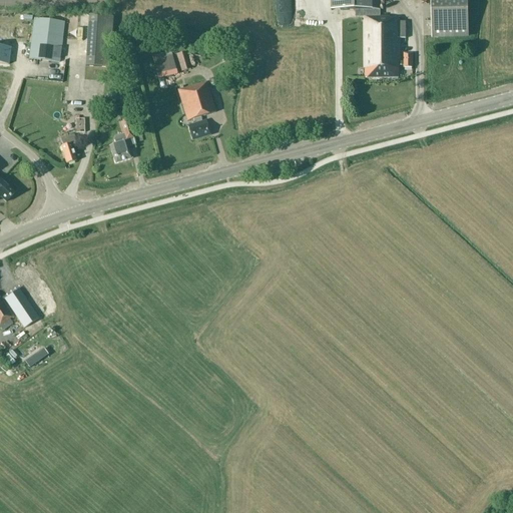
[(349,0),(350,10),(356,10),(356,17),(365,17),(365,78),(398,78),(398,66),(404,66),(404,68),(412,68),(413,53),(404,53),(404,62),(400,62),(400,39),(405,39),(405,32),(405,22),(399,22),(399,18),(390,18),(390,17),(380,17),(379,0),(349,0)]
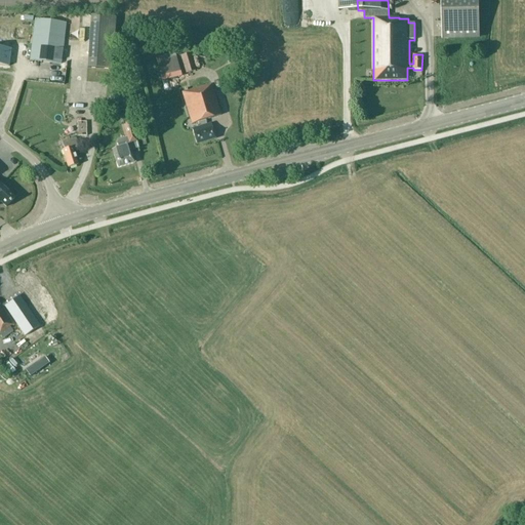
[(479,37),(478,0),(441,0),(441,38),(479,37)]
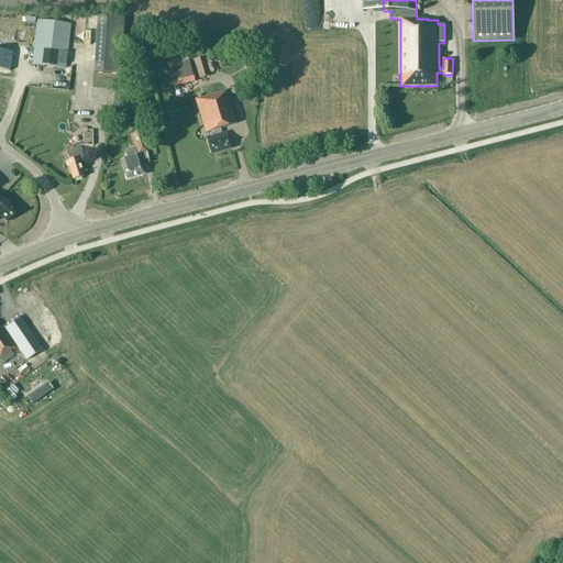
[(123,20),(97,18),(94,73),(120,75),(123,20)]
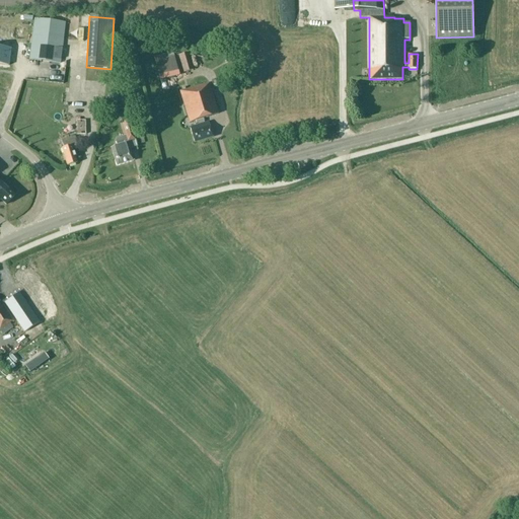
[(66,49),(62,49),(65,22),(34,18),(29,60),(60,63),(61,53),(65,54),(66,49)]
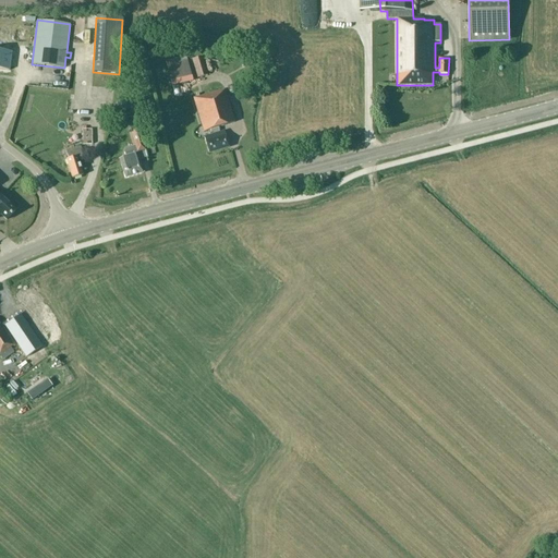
[(296,21),(298,32),(323,31),(322,21),(296,21)]
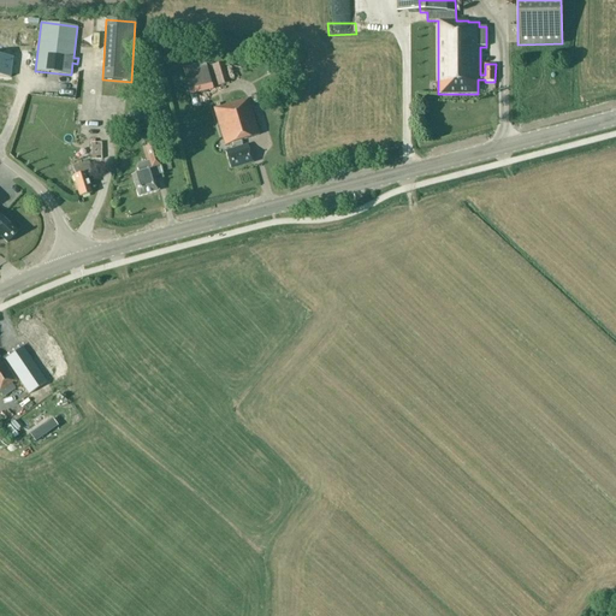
[(361,31),(363,42),(375,41),(374,30),(361,31)]
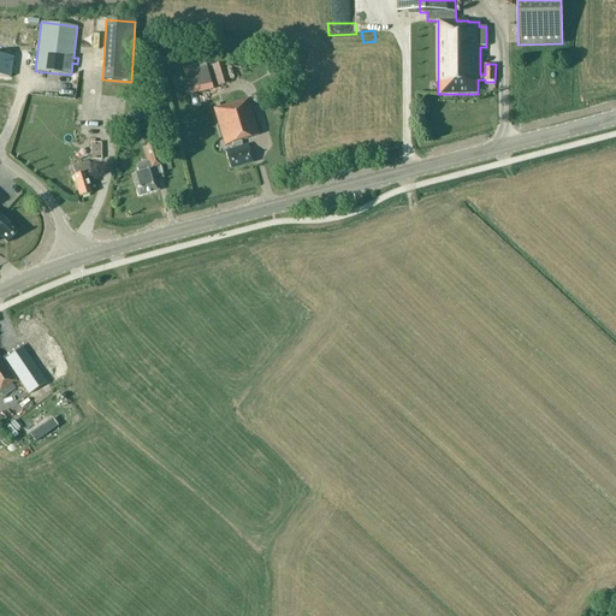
[(13,61),(0,59),(0,81),(10,82),(13,61)]
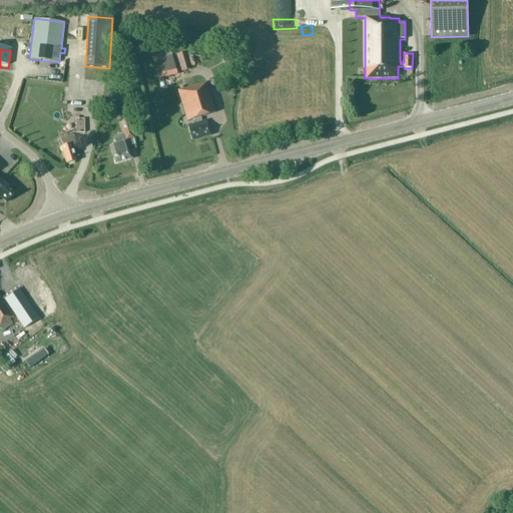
[(180,71),(189,69),(185,52),(175,54),(180,71)]
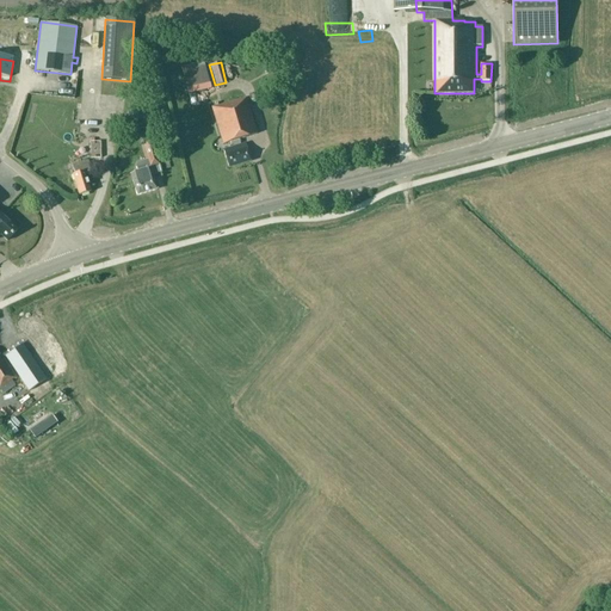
[(180,68),(185,86),(207,81),(203,63),(180,68)]
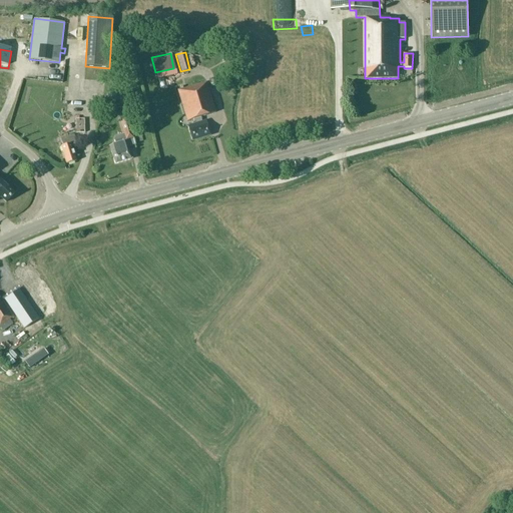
[(59,70),(40,70),(40,81),(59,82),(59,70)]
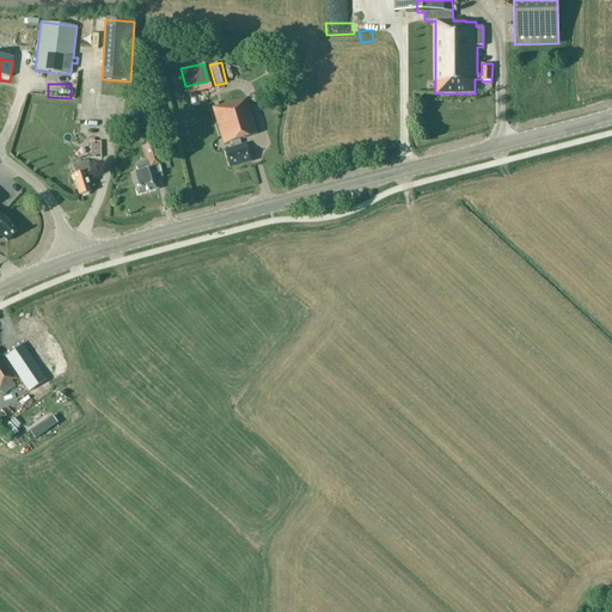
[(246,98),(212,108),(224,145),(230,142),(232,148),(224,151),(228,169),(251,161),(245,144),(240,146),(238,140),(257,134),(246,98)]
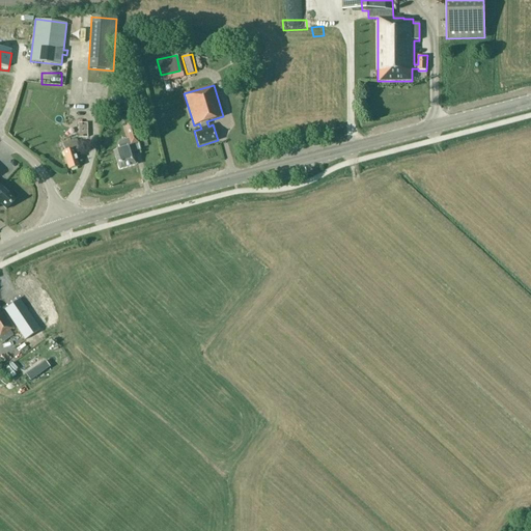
[(108,107),(109,108),(107,115),(114,117),(116,109),(118,110),(120,98),(110,95),(108,107)]
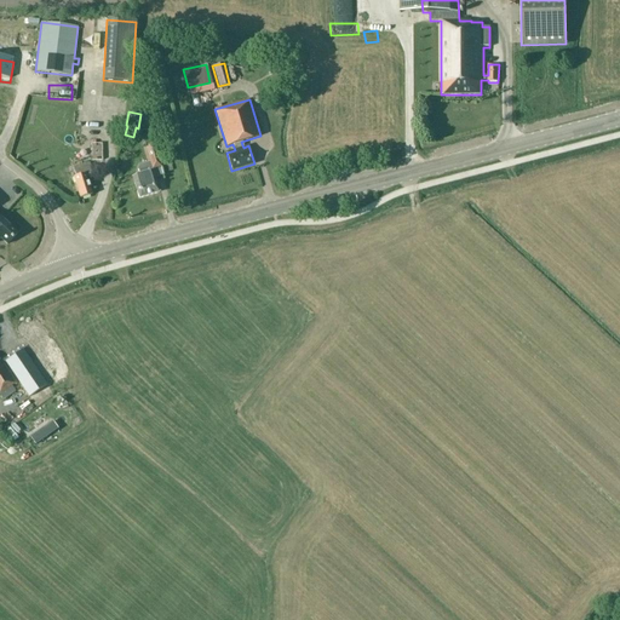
[(68,150),(69,137),(55,137),(55,149),(68,150)]
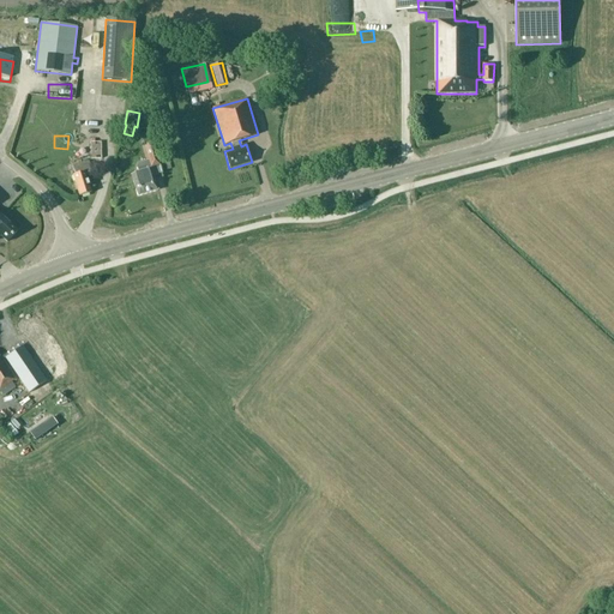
[(144,140),(138,142),(139,146),(144,145),(149,161),(139,164),(137,168),(138,173),(131,175),(137,197),(157,191),(154,176),(162,174),(152,143),(151,143),(150,136),(143,138),(144,140)]
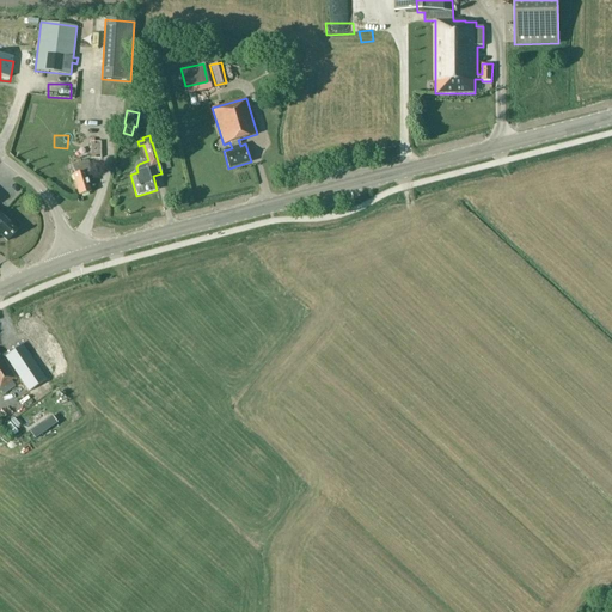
[(101,142),(90,142),(90,159),(102,159),(101,142)]
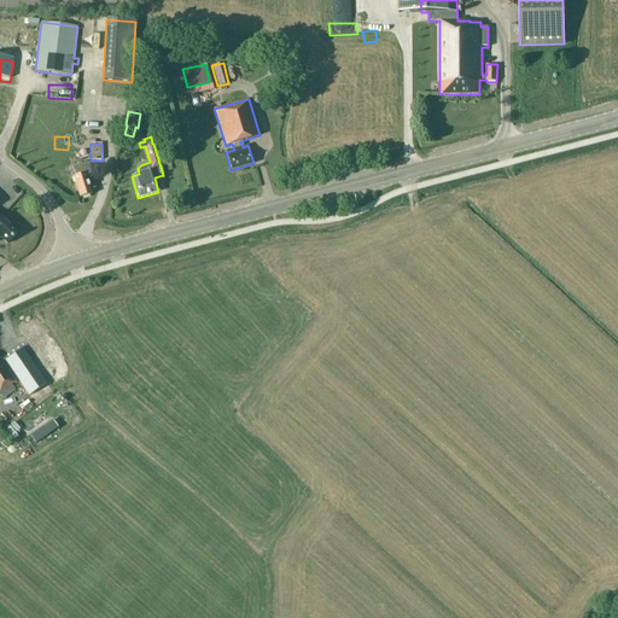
[(88,162),(73,167),(75,175),(74,176),(80,198),(91,194),(86,176),(92,174),(88,162)]
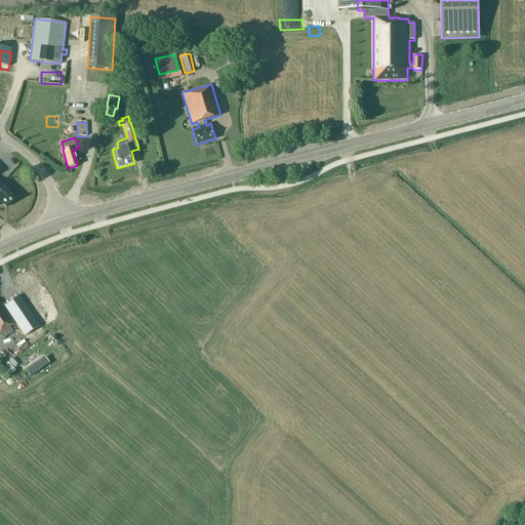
[(0,199),(0,200),(4,204),(12,197),(0,185),(0,199)]
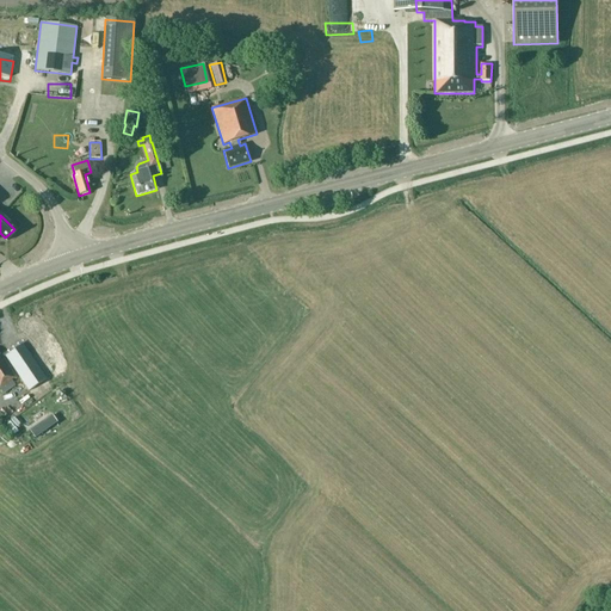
[(0,389),(2,394),(22,382),(17,376),(22,372),(29,383),(38,377),(24,357),(6,369),(0,358),(0,389)]
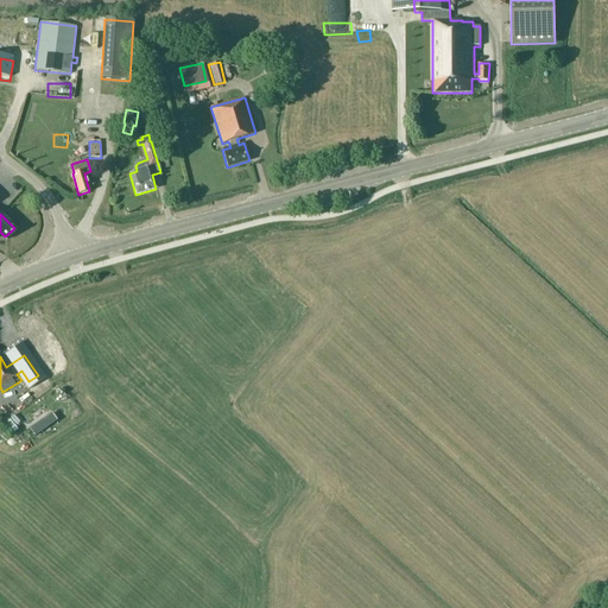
[(24,418),(27,424),(43,415),(39,409),(24,418)]
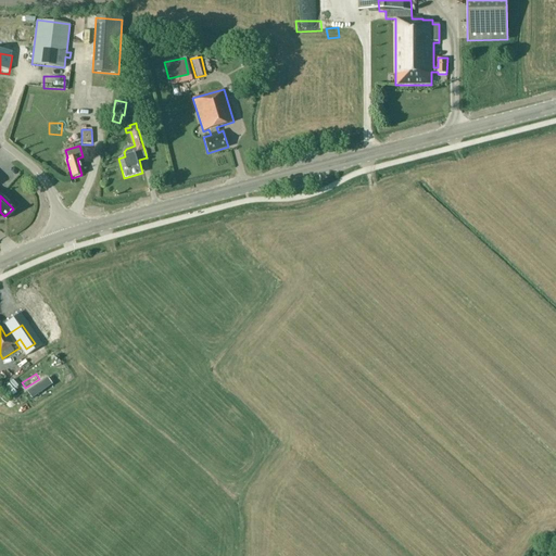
[(4,387),(10,394),(19,387),(13,380),(4,387)]
